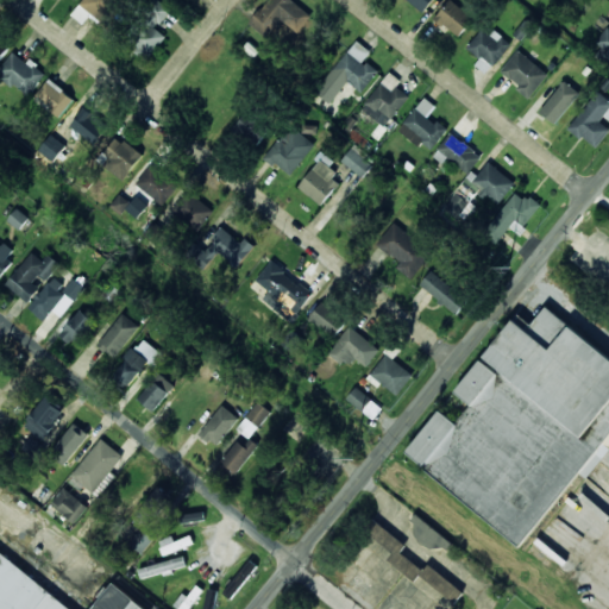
[(83,0),(71,14),(83,24),(93,14),(102,23),(120,0),(83,0)]
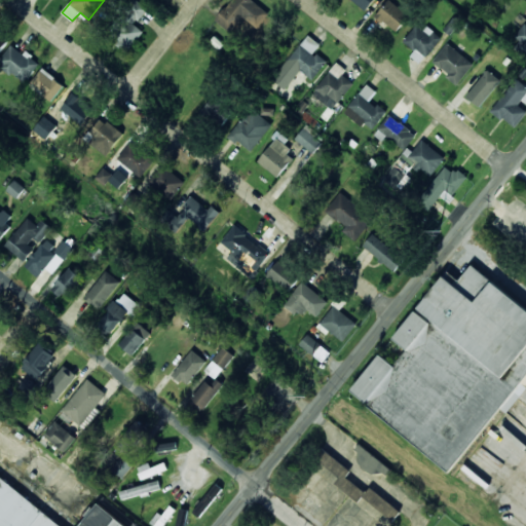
[(144,32),(135,25),(148,8),(138,0),(108,38),(127,53),(144,32)]
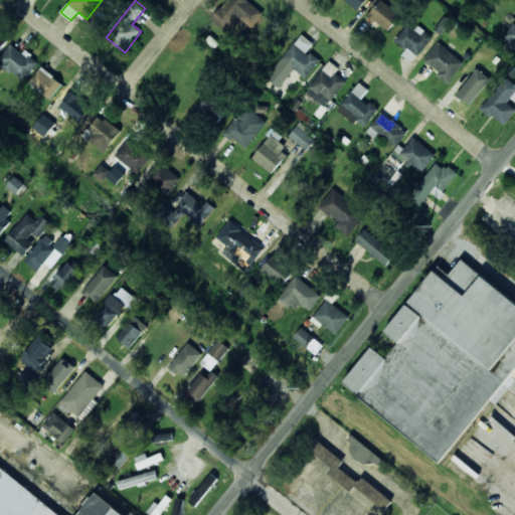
[(228,35),(256,10),(247,0),(228,0),(211,16),(228,35)]
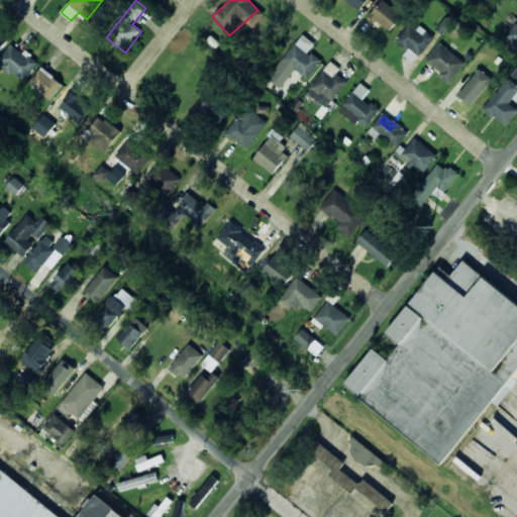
[(369,0),(346,0),(358,11),(369,0)]
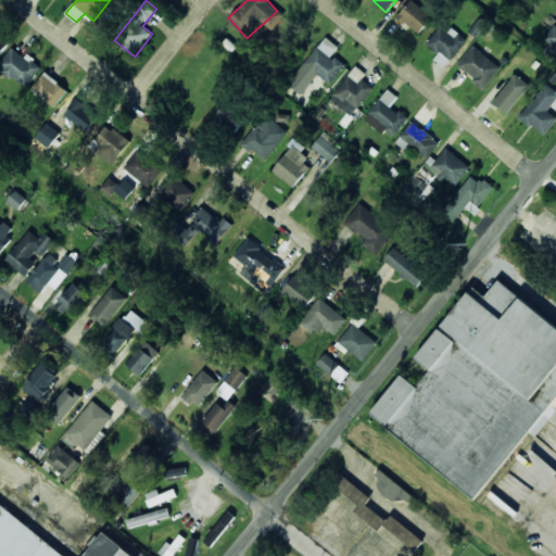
[(419,34),(432,17),(411,0),(397,16),(419,34)]
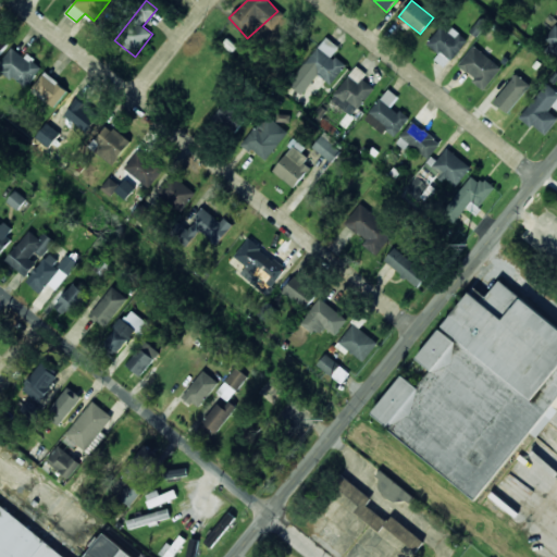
[(428,45),(438,53),(434,60),(446,69),(468,40),(444,22),(428,45)]
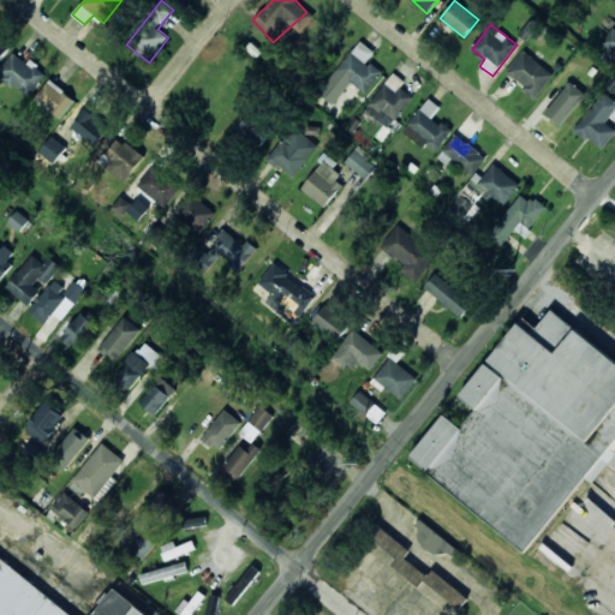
[(602,57),(614,65),(614,27),(602,43),(608,48),(602,57)]
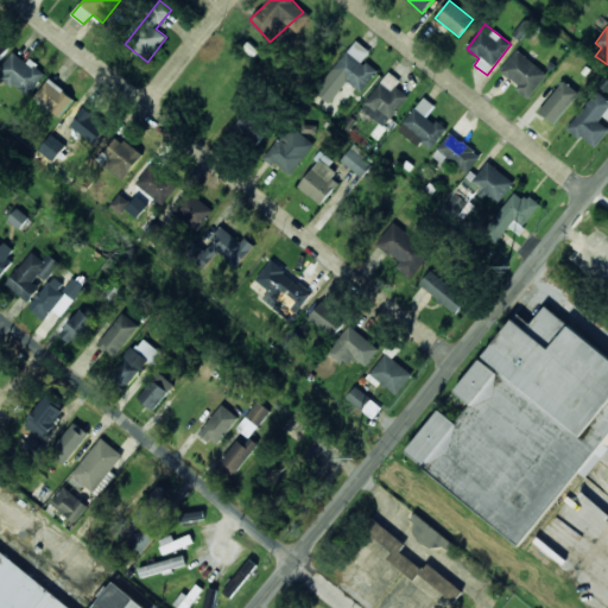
[(0,59),(11,45),(0,38),(0,59)]
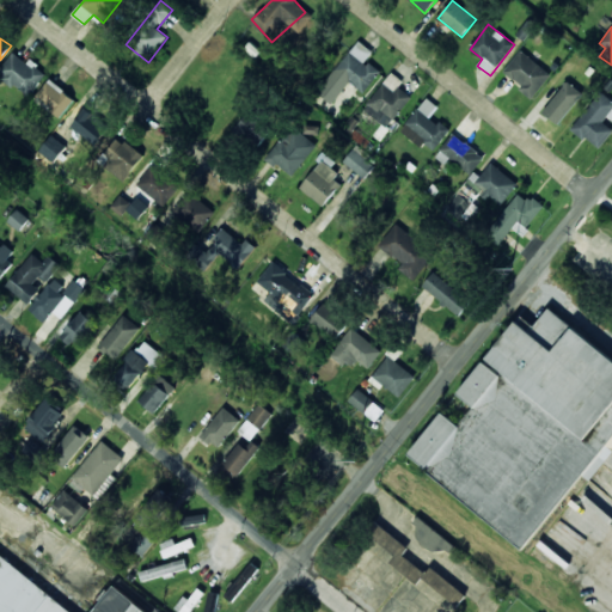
[(332,104),(349,81),(366,93),(381,73),(366,61),(373,51),(357,41),(318,93),(332,104)]
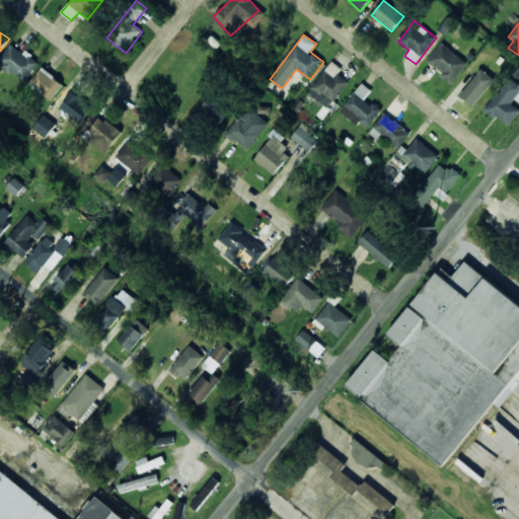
[(468,64),(442,43),(426,62),(452,83),(468,64)]
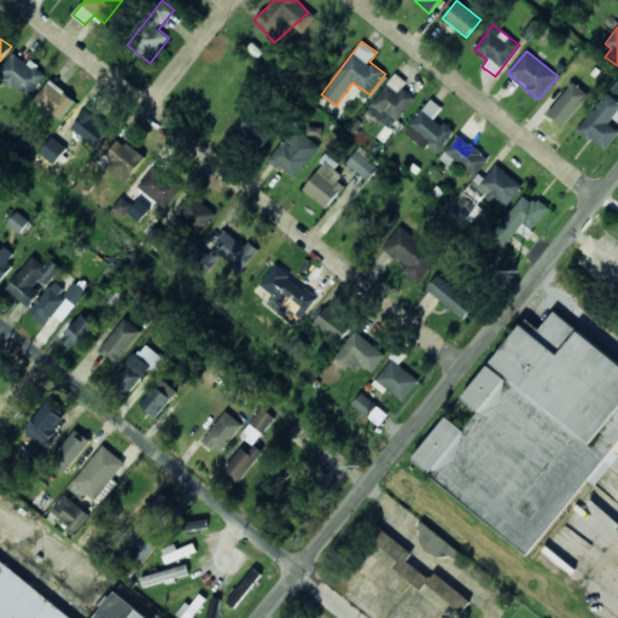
[(47,75),(28,58),(24,62),(15,53),(0,70),(0,75),(28,99),(47,75)]
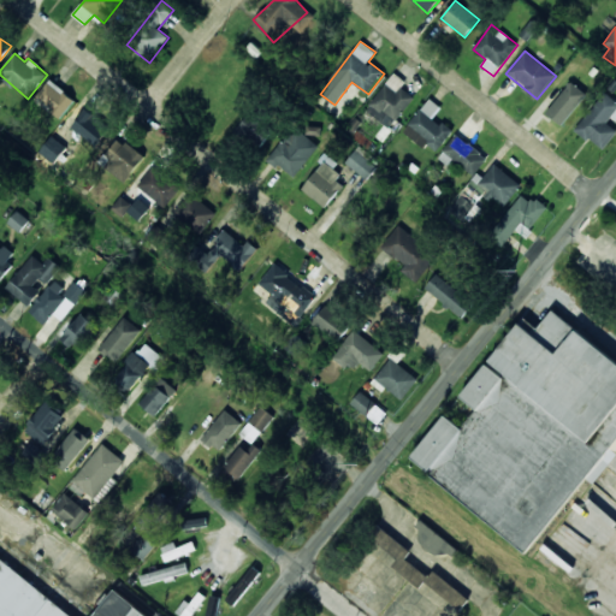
[(402,87),(406,82),(396,73),(366,110),(389,129),(415,98),(402,87)]
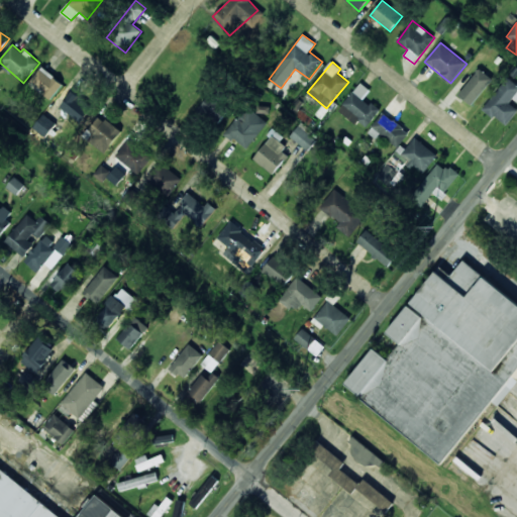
[(29,83),(50,99),(63,84),(42,67),(29,83)]
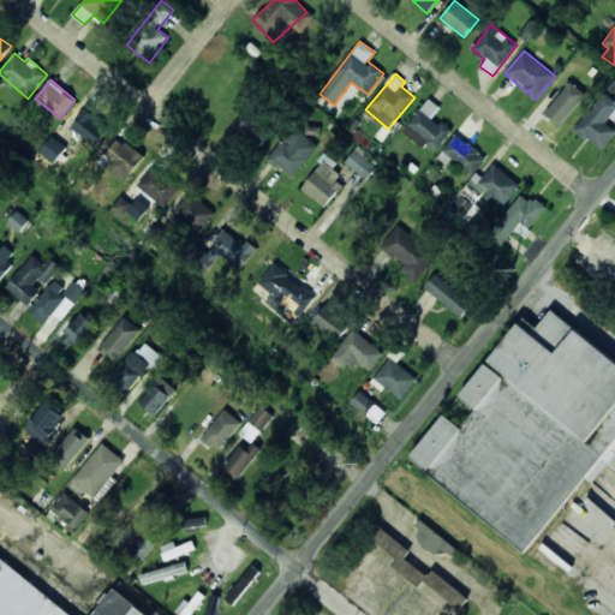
[(586,94),(569,82),(545,114),(562,126),(586,94)]
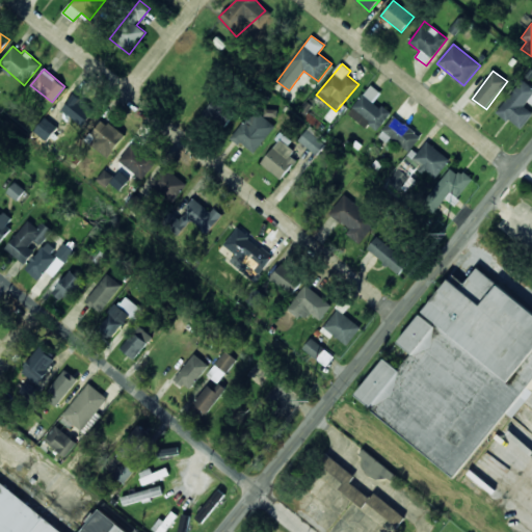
[(521,130),(531,114),(531,88),(522,81),(498,112),(521,130)]
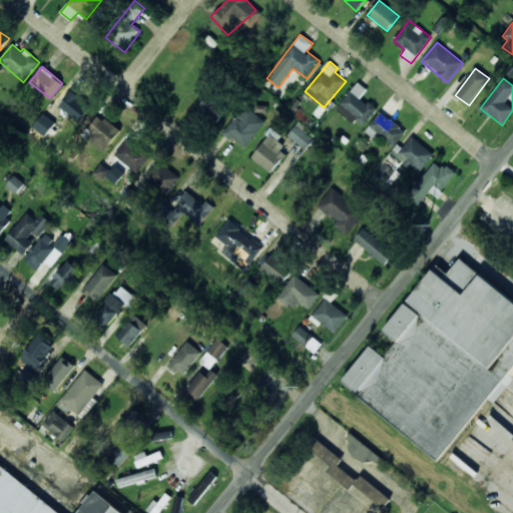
[(368,90),(358,82),(337,108),(362,129),(377,110),(362,97),(368,90)]
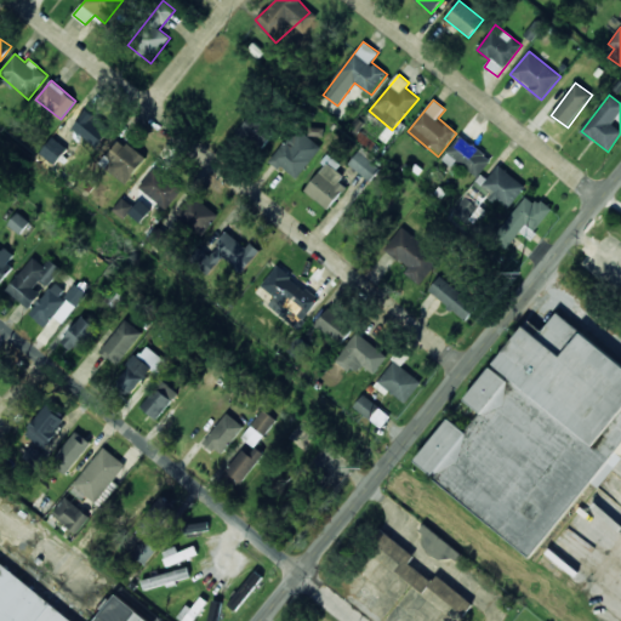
[(110,130),(87,110),(72,129),(95,149),(110,130)]
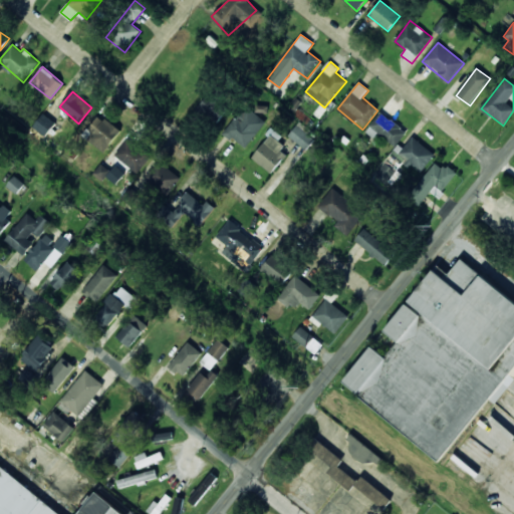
[(228,105),(208,95),(200,110),(220,120),(228,105)]
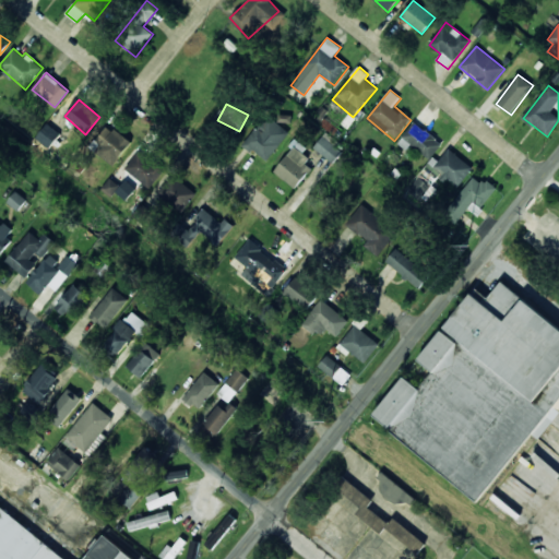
[(265,162),(289,133),(269,115),(244,143),(265,162)]
